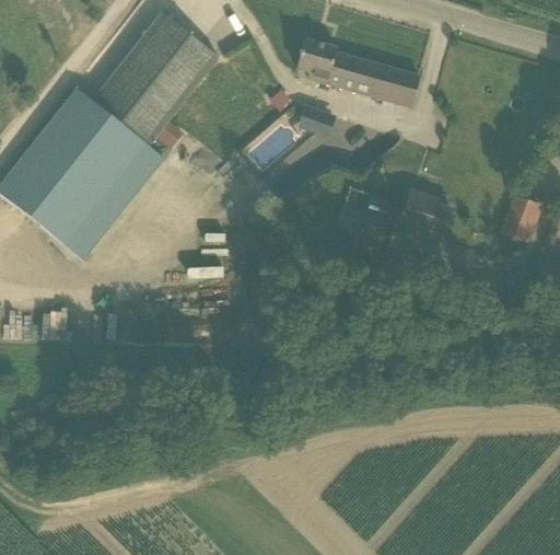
[(149,143),(219,55),(162,10),(92,99),(149,143)]
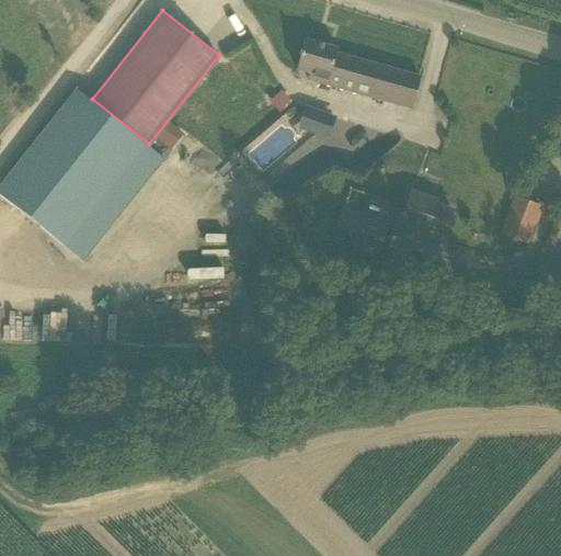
[(338,45),(306,36),(298,67),(310,70),(309,77),(411,105),(421,74),(336,49),(338,45)]
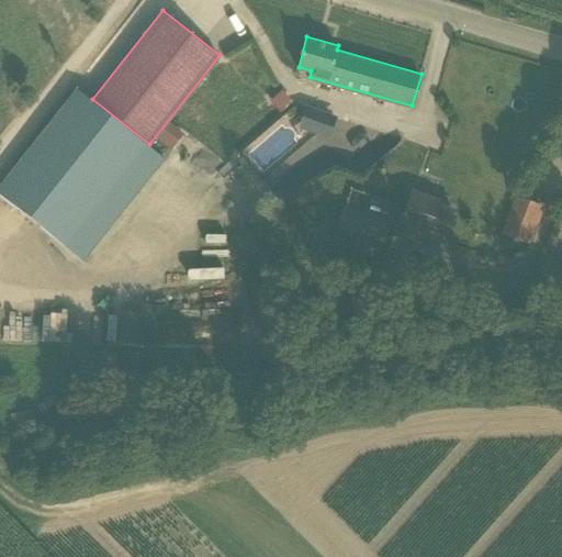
[(0,192),(67,245),(147,143),(92,99),(76,87),(0,182),(0,192)]
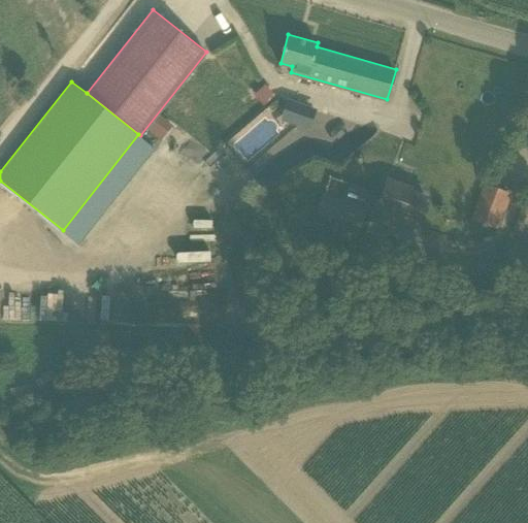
[(302,101),(295,123),(309,128),(317,106),(302,101)]
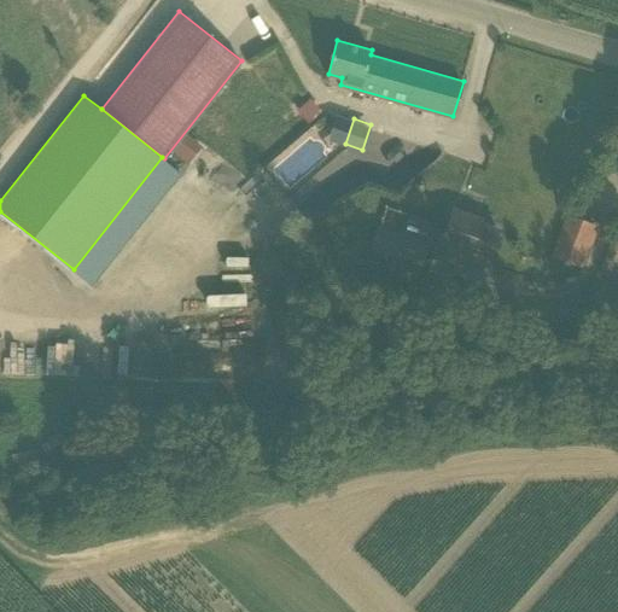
[(487,262),(499,228),(482,222),(483,217),(455,208),(445,235),(441,233),(429,267),(448,274),(455,251),(487,262)]
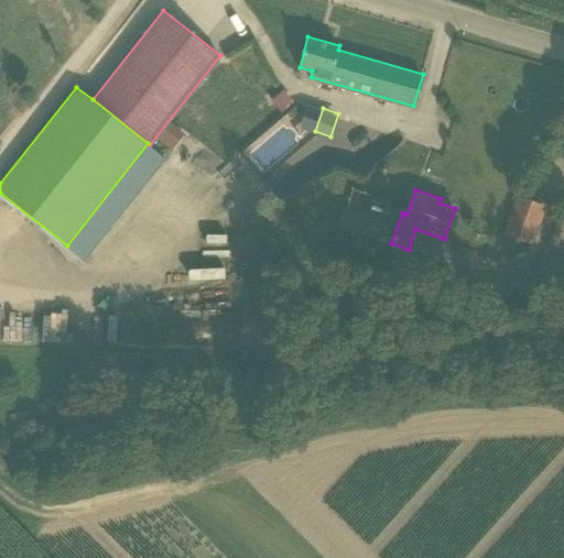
[(543,205),(519,196),(506,231),(531,240),(543,205)]
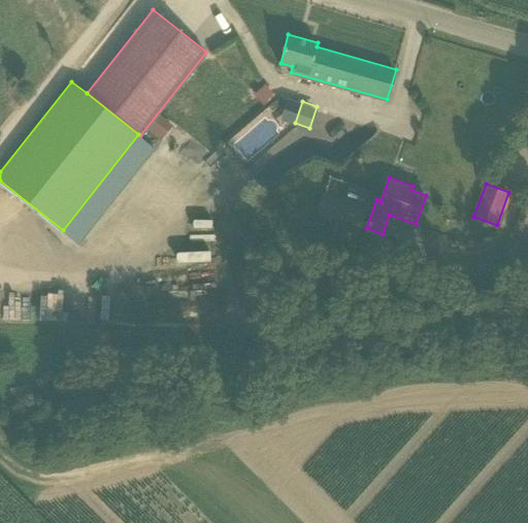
[(337,215),(342,199),(323,192),(318,208),(337,215)]
